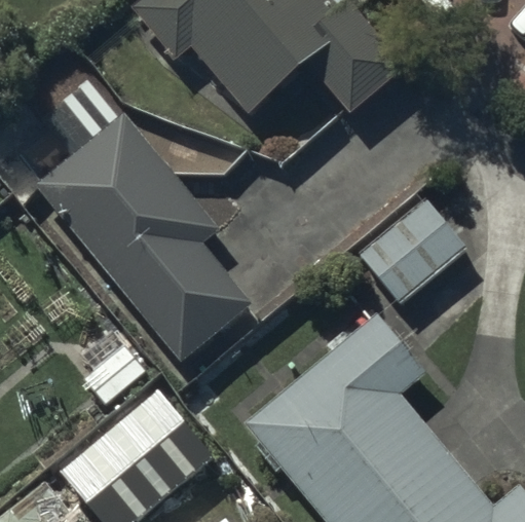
[(176,59),(190,46),(247,114),(307,63),(349,113),(404,67),(349,1),(350,0),(142,0),(133,8),(176,59)]
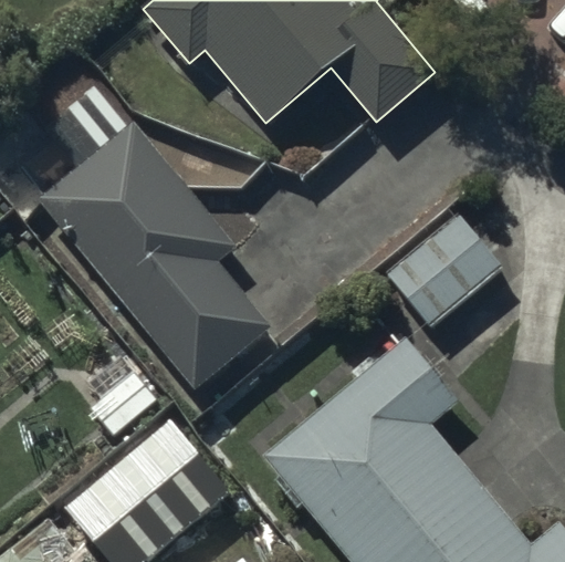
[(42,195),(37,199),(195,389),(271,326),(217,261),(236,246),(132,120),(127,124),(94,85),(10,156),(42,195)]
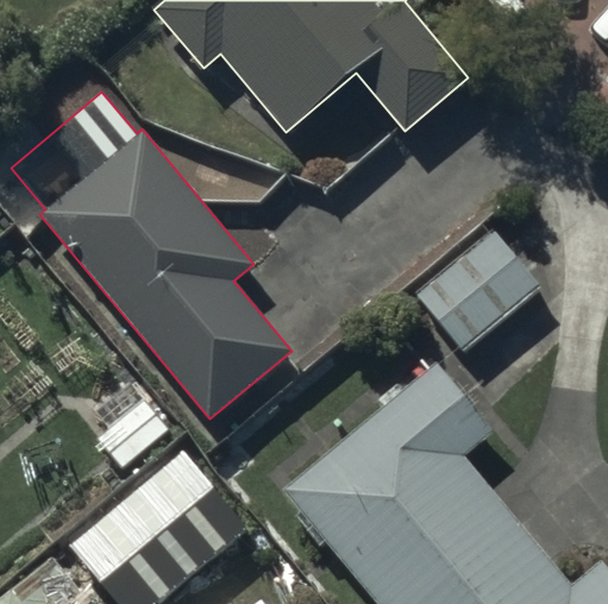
[(539,289),(491,230),(414,290),(462,351),(539,289)]
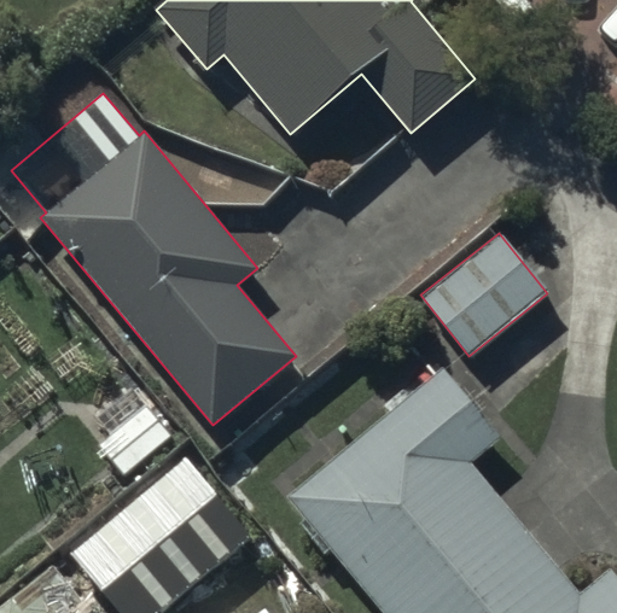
[(578,591),(469,463),(500,437),(441,367),(285,497),(303,519),(300,523),(326,554),(331,550),(383,612),(616,612),(616,579),(609,570),(578,591)]
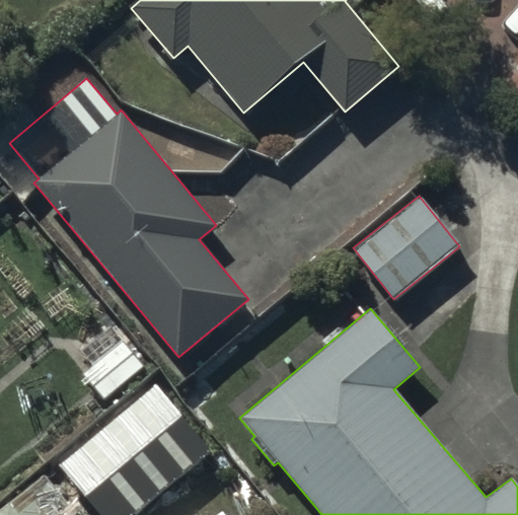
[(42,475),(39,477),(0,509),(0,514),(71,514),(73,514),(42,475)]
